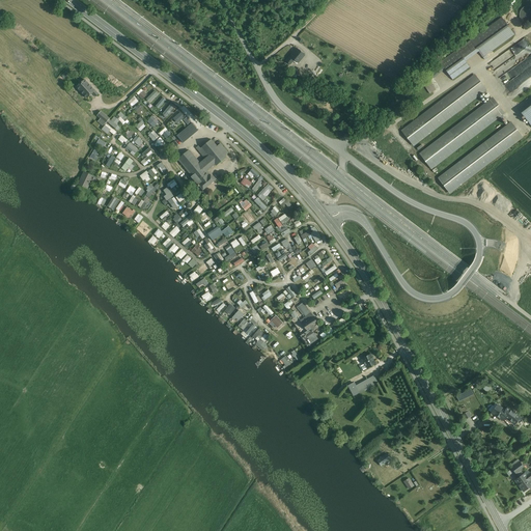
[(483,57),(514,34),(502,18),(471,40),(479,51),(483,57)]
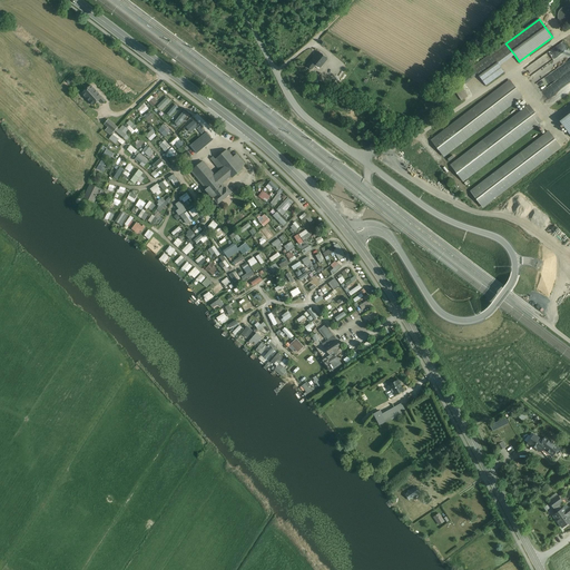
[(553,59),(569,49),(563,41),(548,51),(551,57),(551,56),(553,59)]
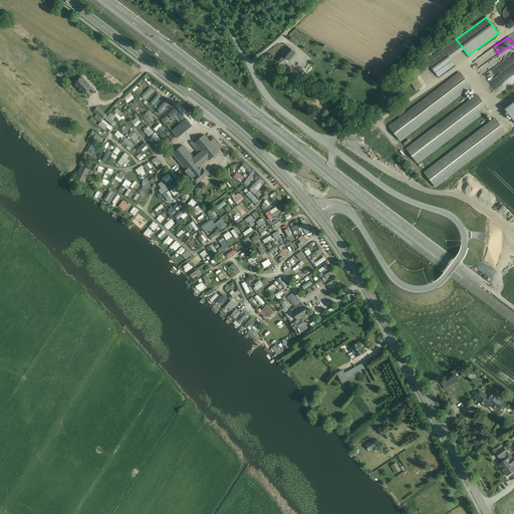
[(464,49),(456,39),(426,60),(431,66),(438,77),(455,65),(450,59),(464,49)]
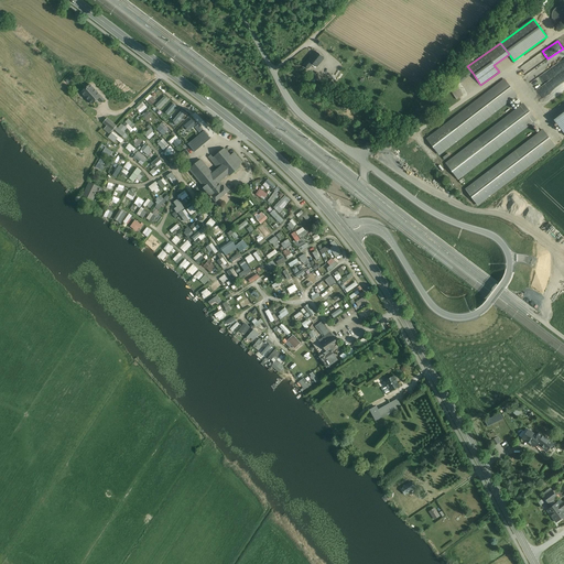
[(315,52),(304,65),(308,68),(313,64),(316,67),(324,58),(315,52)]
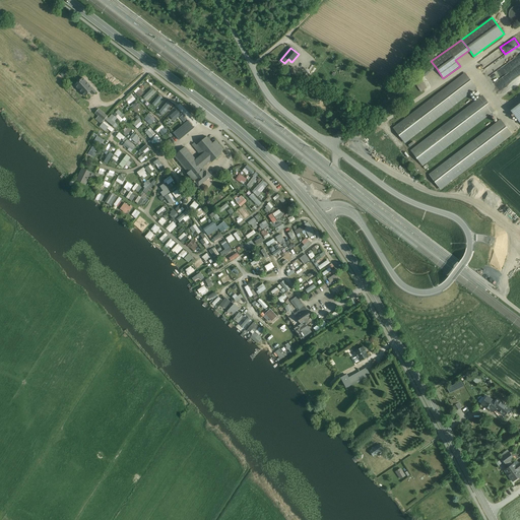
[(519,54),(489,76),(494,83),(499,80),(507,91),(519,82),(519,54)]
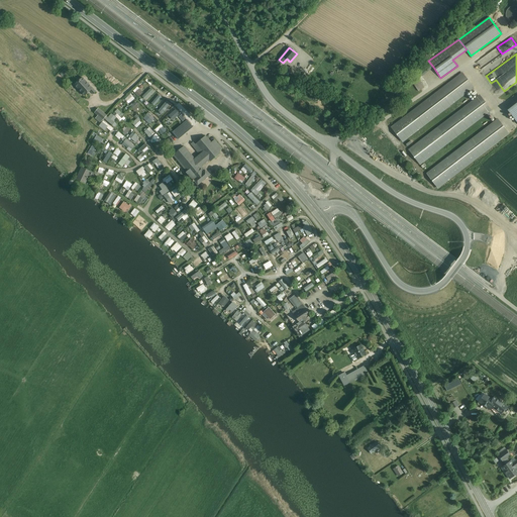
[(421,75),(433,67),(428,61),(417,69),(421,75)]
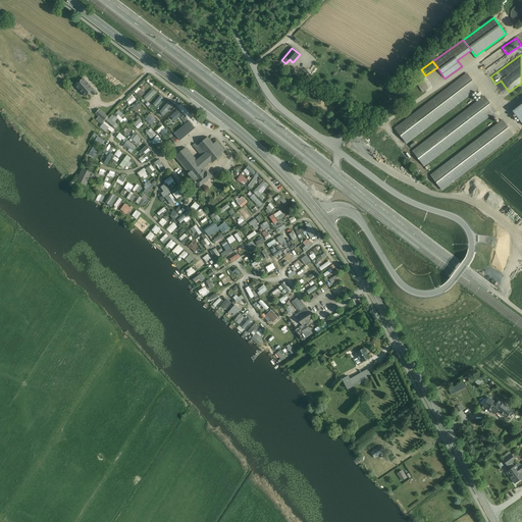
[(426,76),(425,75),(421,69),(412,76),(417,84),(426,76)]
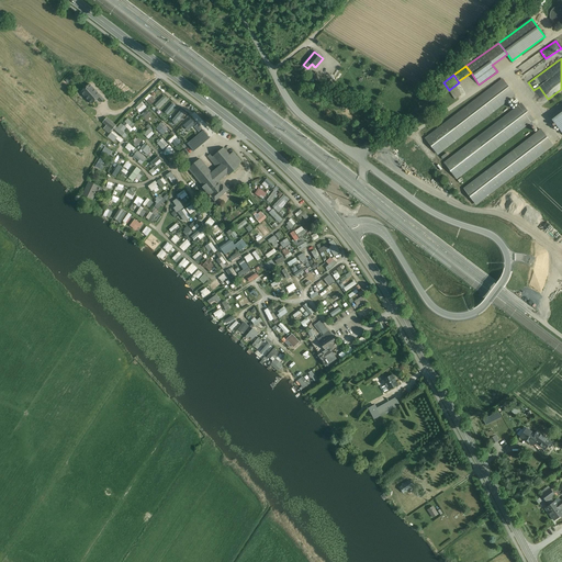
[(515,96),(503,79),(425,138),(438,154),(515,96)]
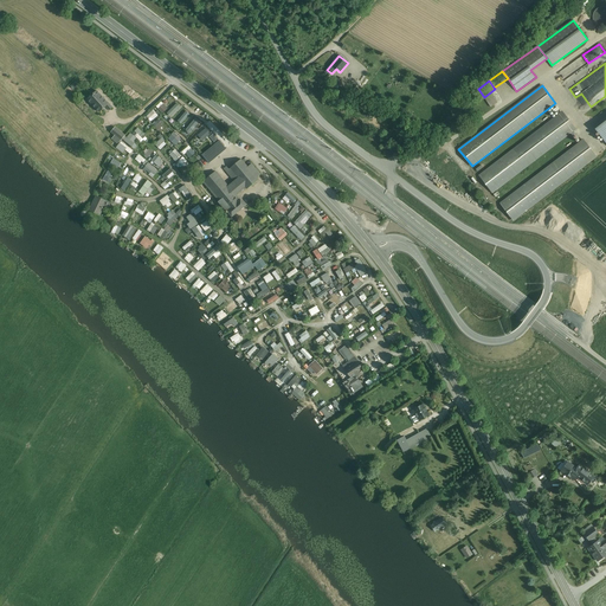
[(97,91),(88,100),(100,113),(108,104),(108,103),(97,91)]
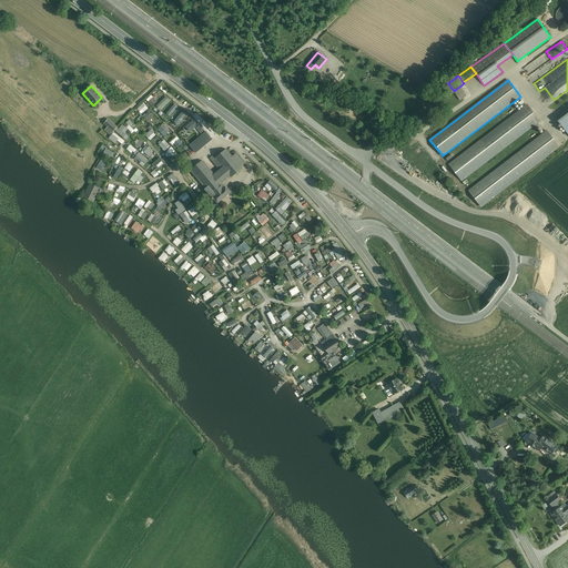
[(455,93),(459,100),(466,97),(462,89),(455,93)]
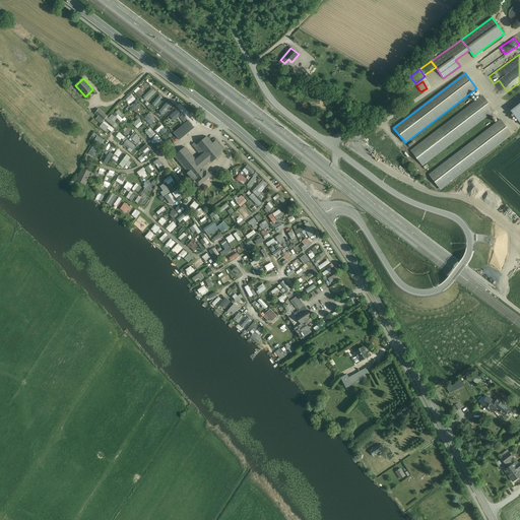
[(152,100),(157,94),(151,88),(146,92),(152,100)]
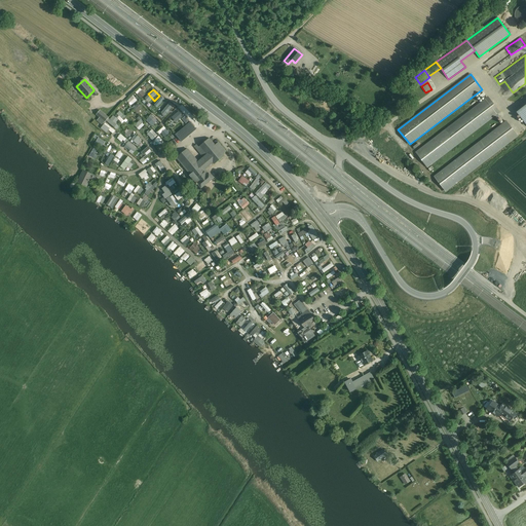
[(132,106),(138,100),(133,95),(126,101),(132,106)]
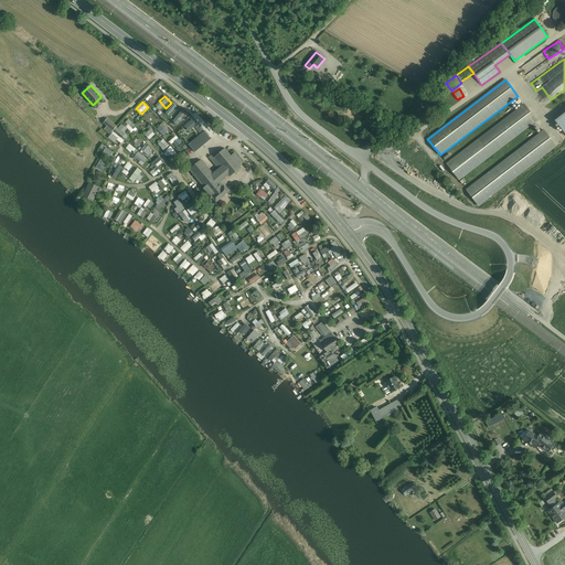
[(158,113),(162,107),(157,103),(152,108),(158,113)]
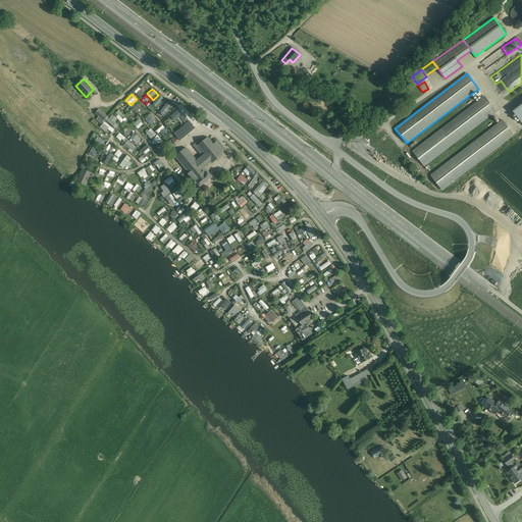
[(496,111),(484,97),(413,151),(424,166),(496,111)]
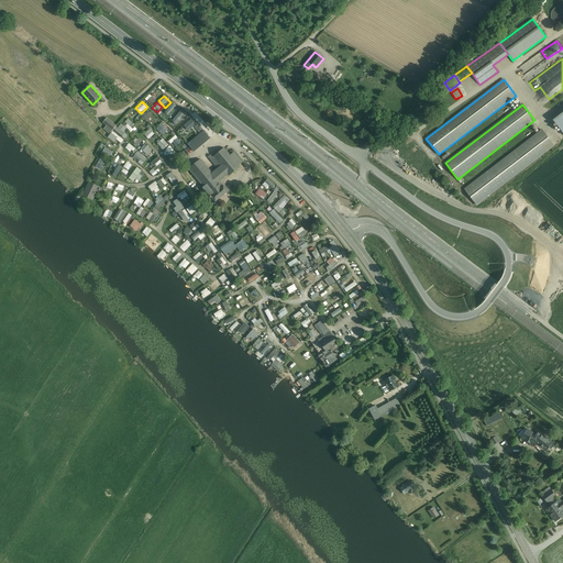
[(170,107),(164,113),(166,117),(173,110),(170,107)]
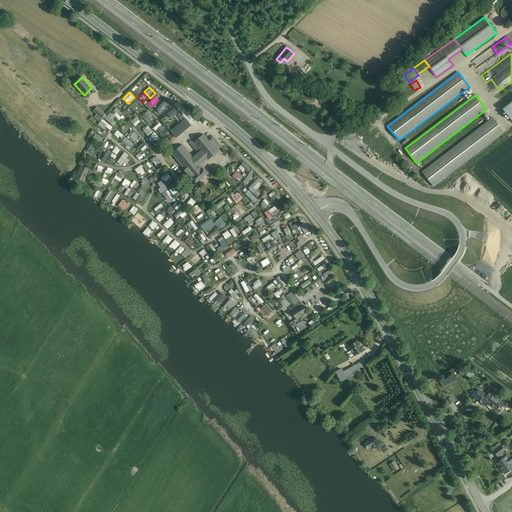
[(164,99),(161,104),(167,108),(170,103),(164,99)]
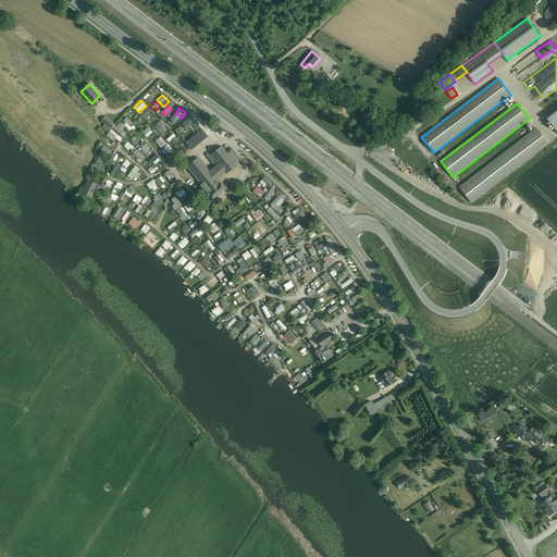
[(145,119),(150,114),(146,109),(140,114),(145,119)]
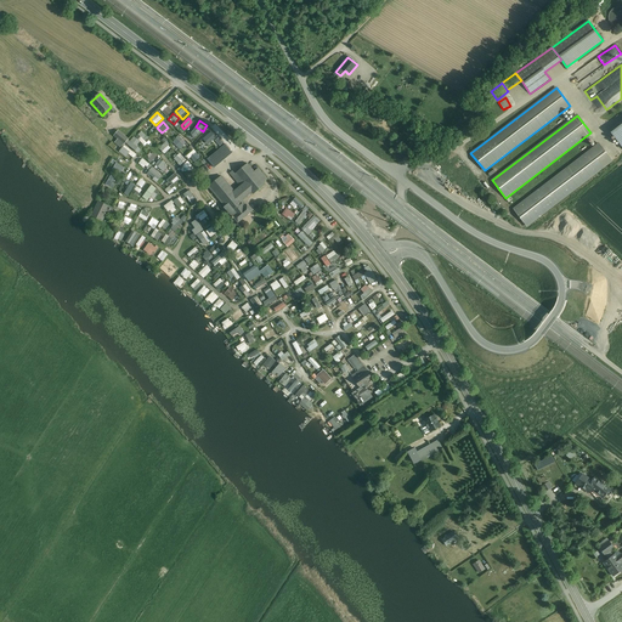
[(621,124),(611,133),(621,147),(621,124)]
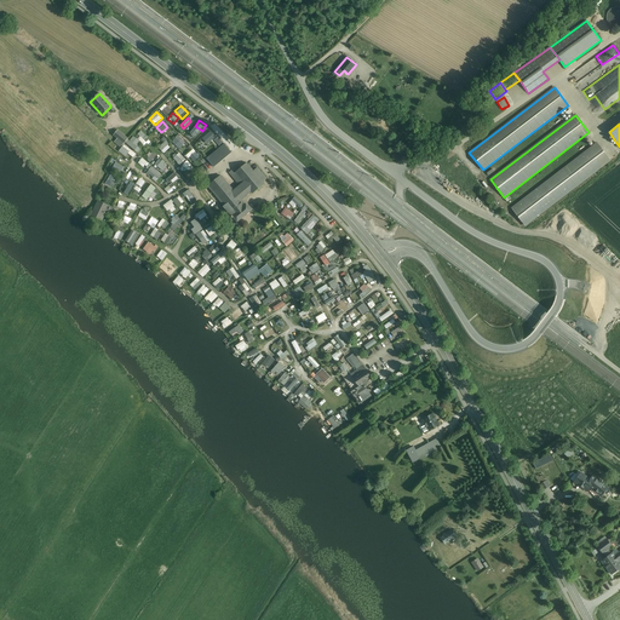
[(141,130),(138,133),(141,137),(138,138),(144,144),(149,139),(141,130)]
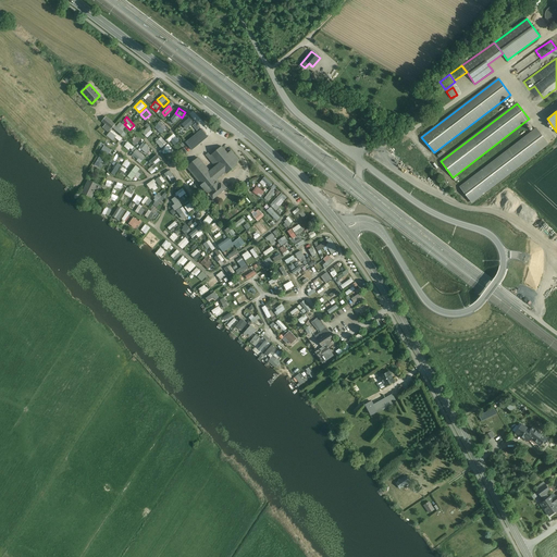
[(186,130),(194,122),(189,116),(182,124),(186,130)]
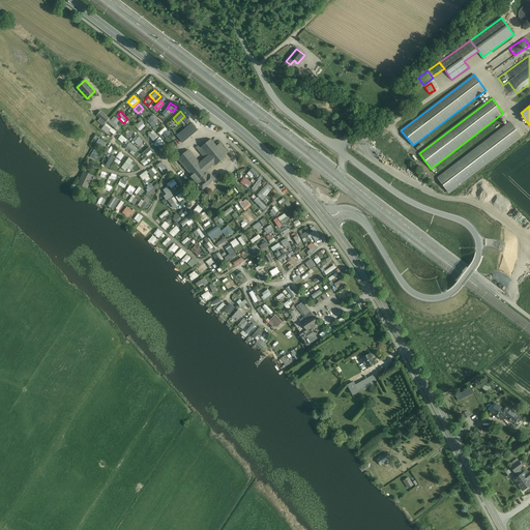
[(105,114),(100,118),(101,118),(106,123),(110,119),(105,114)]
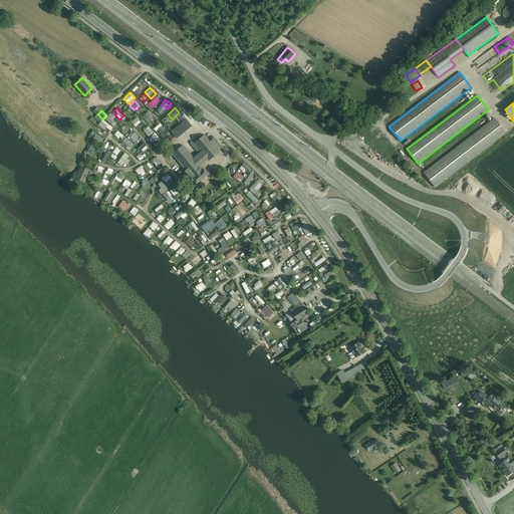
[(114,125),(116,123),(112,120),(115,116),(110,112),(105,119),(114,125)]
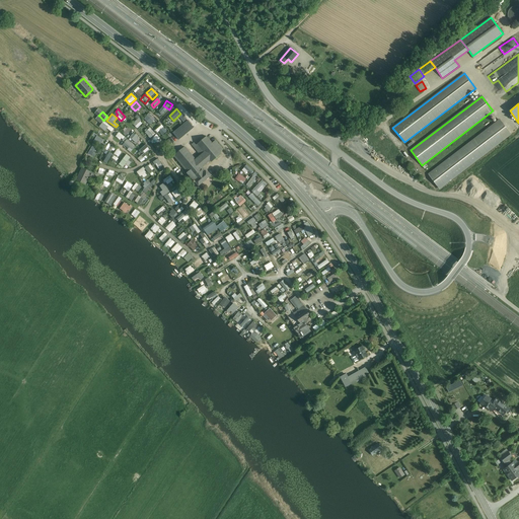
[(150,125),(155,120),(149,114),(144,118),(150,125)]
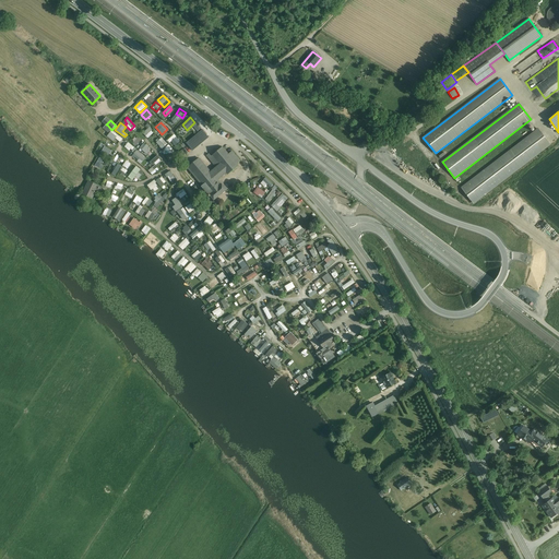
[(147,138),(154,133),(151,130),(152,129),(150,127),(143,132),(147,138)]
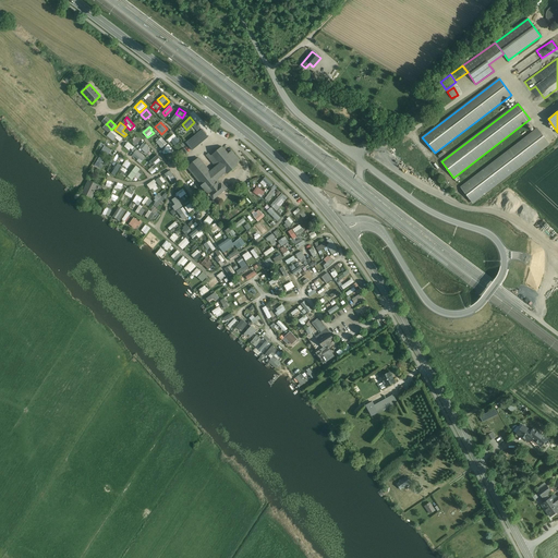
[(549,145),(537,129),(460,187),(473,204),(549,145)]
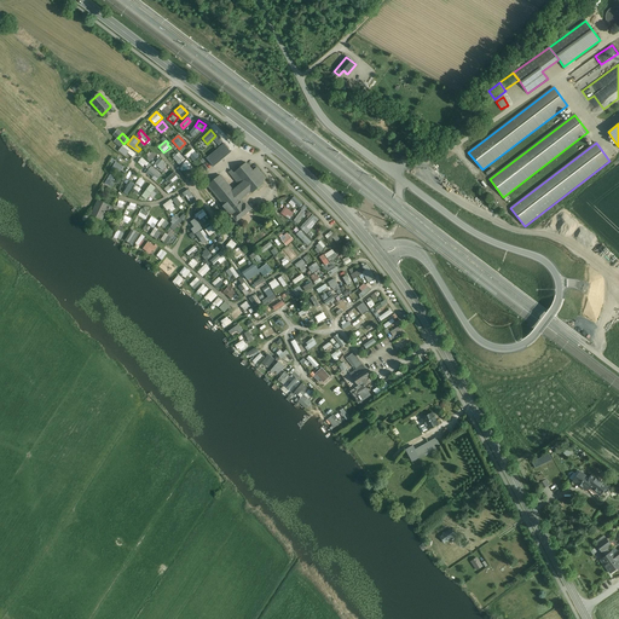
[(224,144),(207,158),(209,162),(214,167),(231,152),(224,144)]
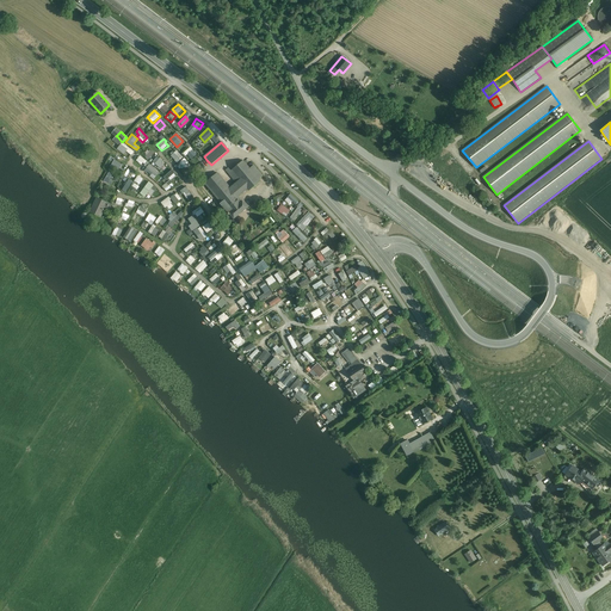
[(184,152),(191,159),(197,154),(190,146),(184,152)]
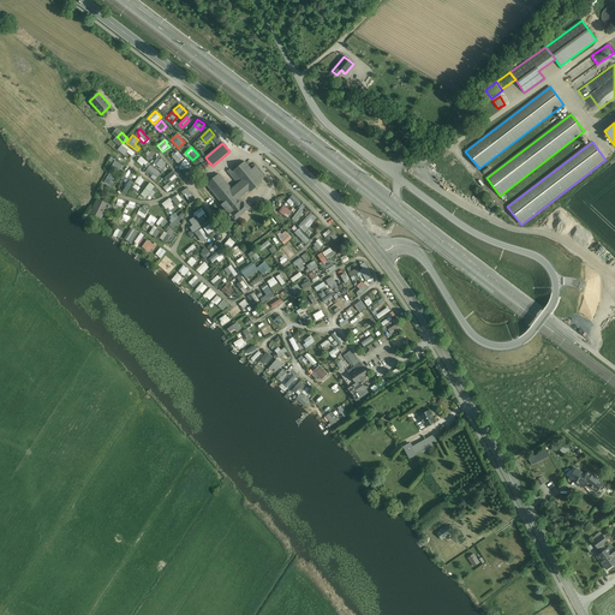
[(179,163),(184,157),(178,151),(172,156),(179,163)]
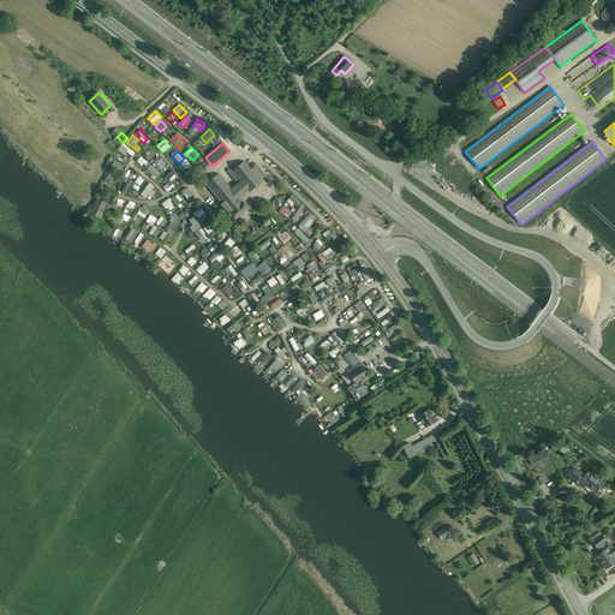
[(141,156),(137,161),(143,166),(148,161),(141,156)]
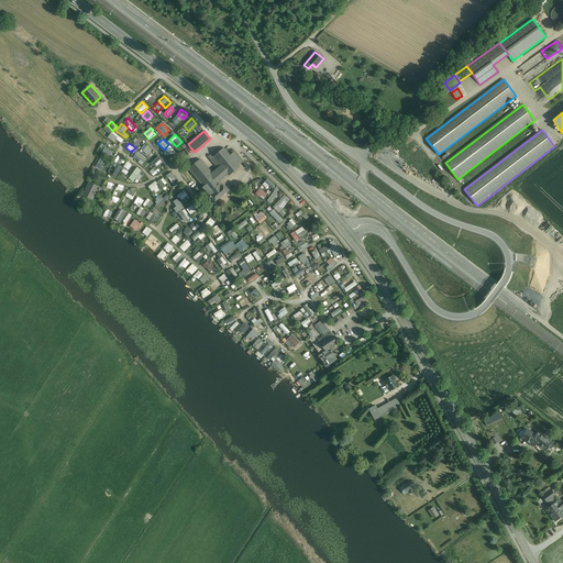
[(147,155),(152,151),(145,144),(141,148),(147,155)]
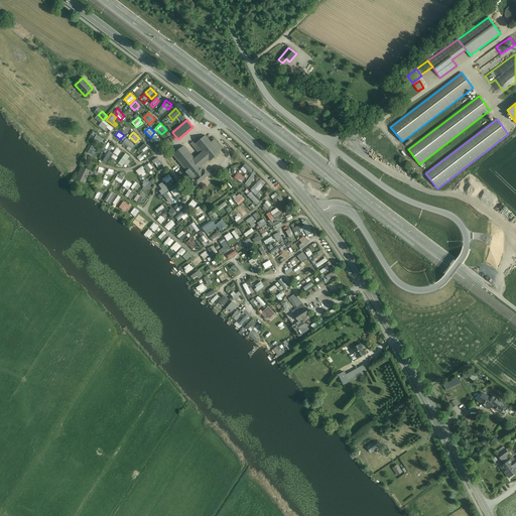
[(155,133),(150,138),(153,141),(159,136),(155,133)]
